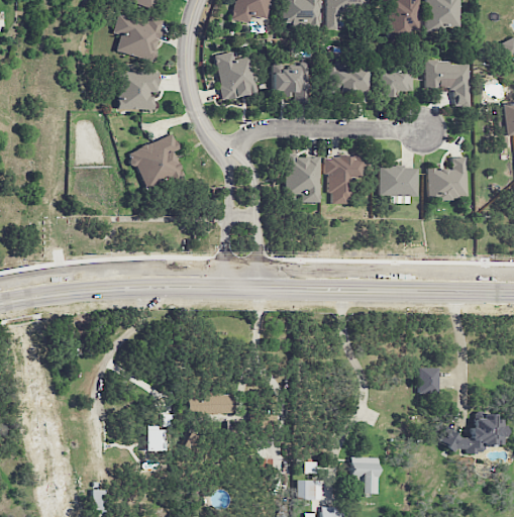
[(125,0),(153,10),(157,0),(125,0)]
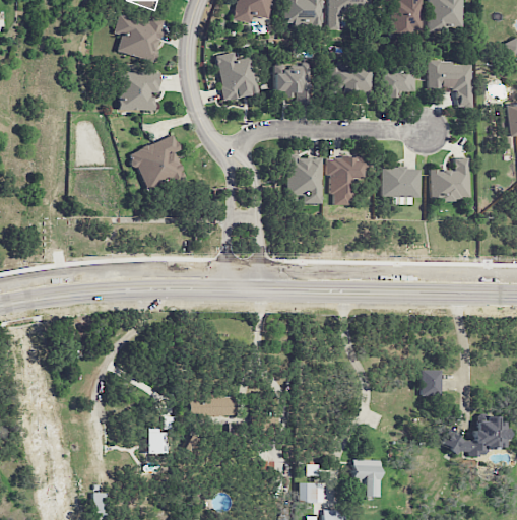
[(237,0),(233,19),(252,23),(253,16),(270,19),(273,0),(237,0)]
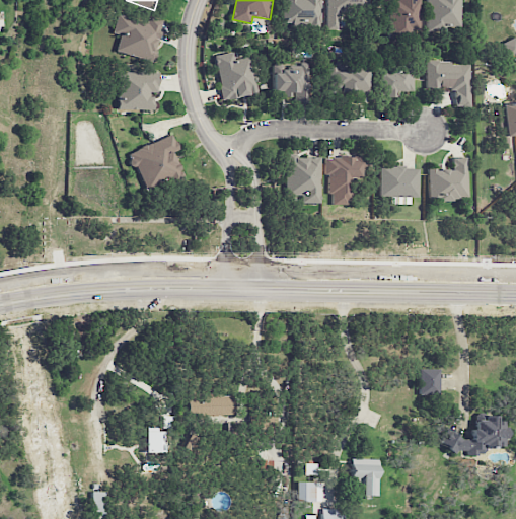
[(285,0),(286,27),(323,27),(322,0),(285,0)]
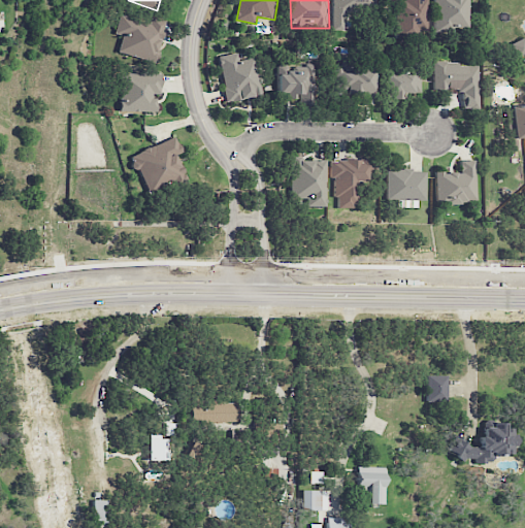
[(334,0),(335,30),(347,30),(347,11),(376,11),(376,0),(334,0)]
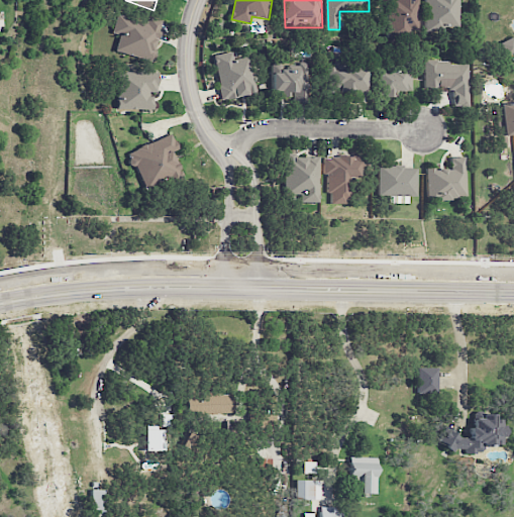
[(419,0),(396,0),(397,0),(388,0),(389,34),(420,33),(419,0)]
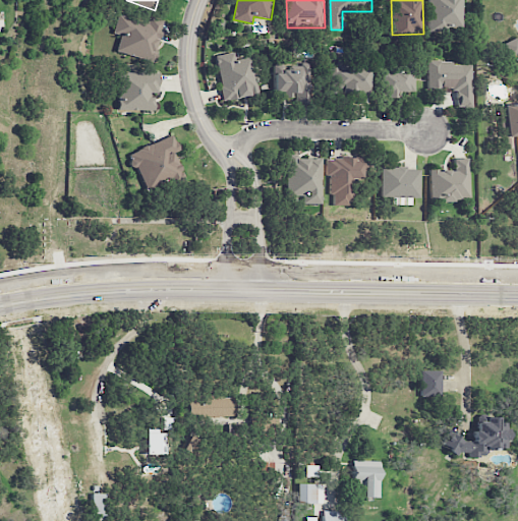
[(433,0),(433,29),(464,29),(464,0),(433,0)]
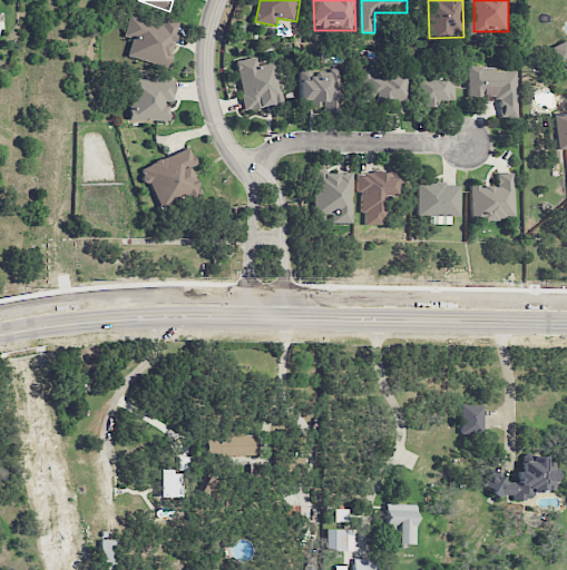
[(128,57),(169,68),(182,22),(165,18),(163,26),(130,17),(125,37),(133,39),(128,57)]
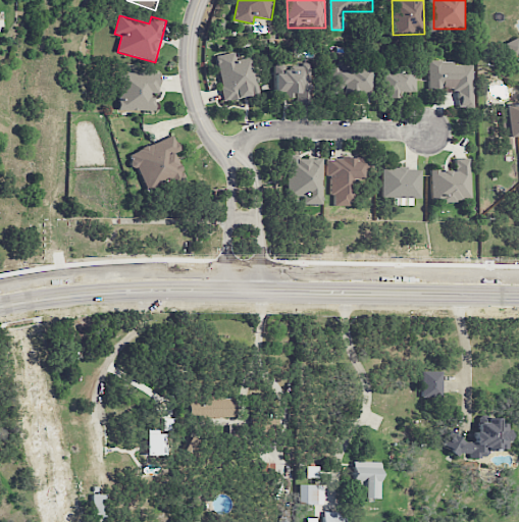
[(518,38),(506,44),(512,57),(518,53),(518,38)]
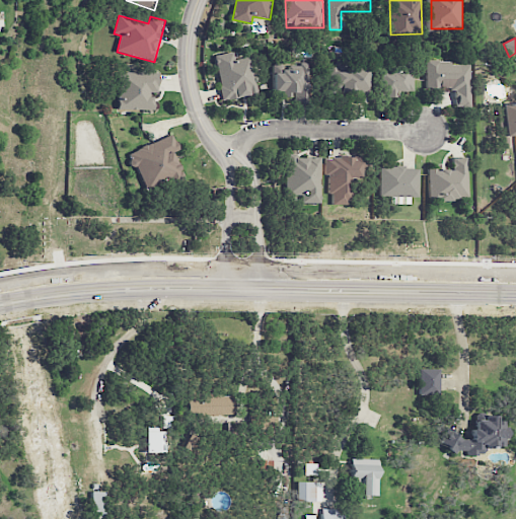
[(223,99),(258,94),(252,57),(234,60),(233,53),(217,55),(223,99)]
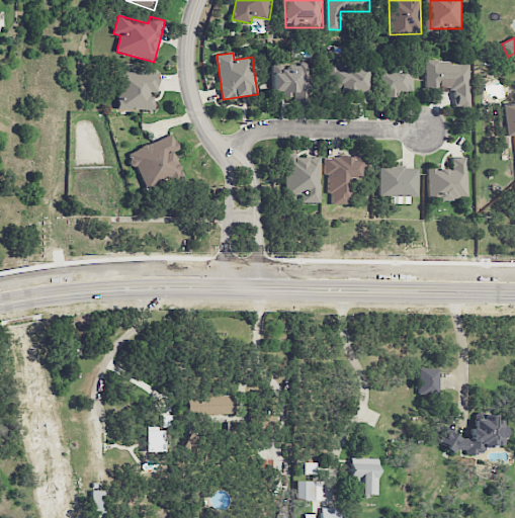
[(427,61),(428,89),(456,88),(456,106),(471,106),(470,65),(451,65),(451,60),(427,61)]
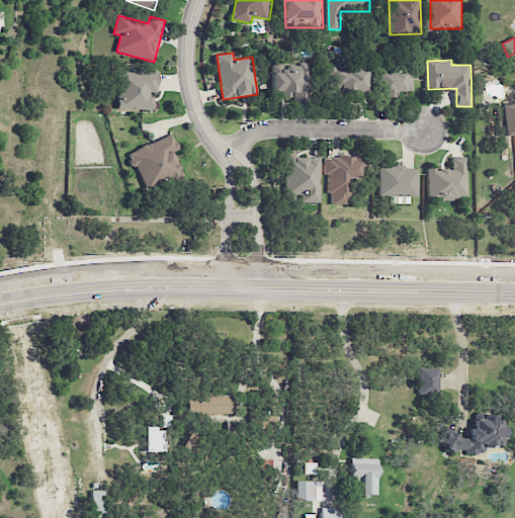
[(274,91),(282,91),(281,96),(294,97),(293,101),(309,101),(310,63),(275,62),(274,91)]
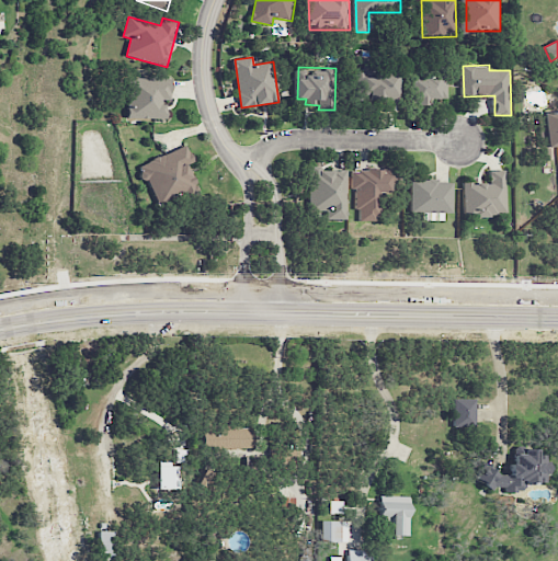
[(399,70),(375,70),(375,77),(356,77),(356,99),(382,99),(382,111),(399,111),(399,70)]
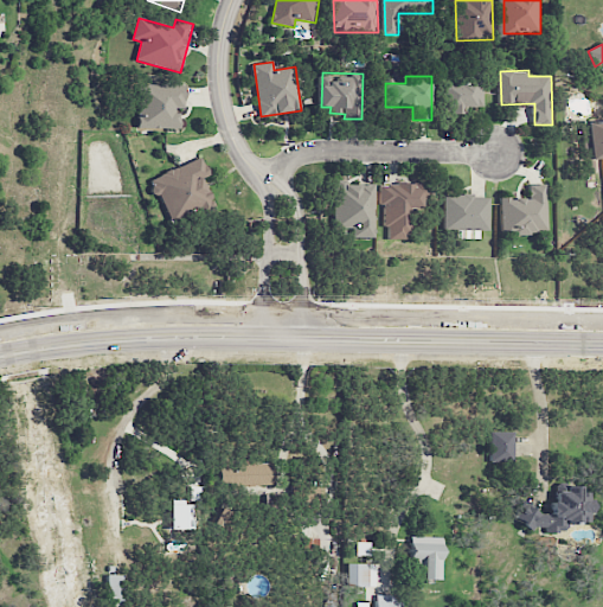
[(485,107),(485,82),(444,83),(446,112),(462,112),(462,108),(485,107)]
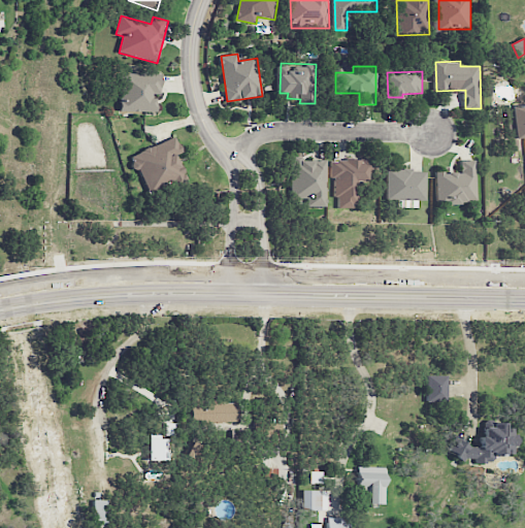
[(163,74),(122,73),(122,111),(157,112),(157,94),(163,94),(163,74)]
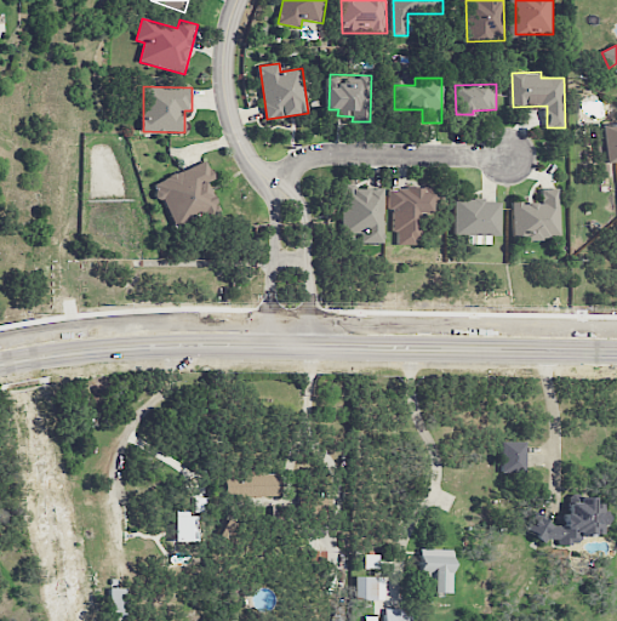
[(616,123),(599,125),(600,163),(616,161),(616,123)]
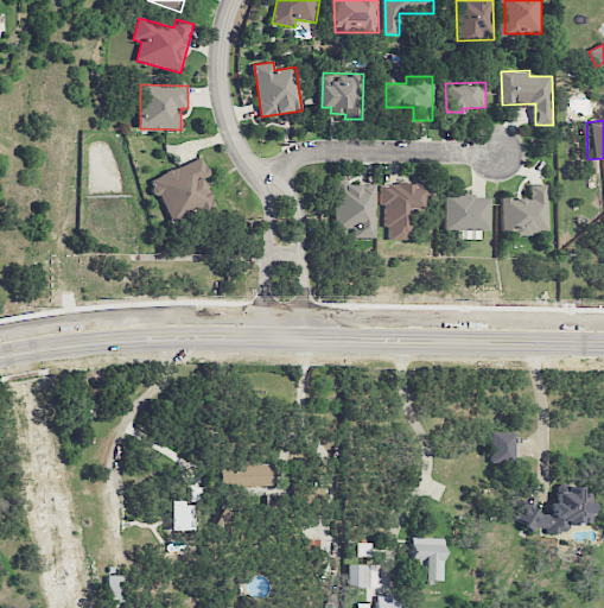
[(171,225),(216,206),(204,179),(211,176),(204,158),(153,179),(171,225)]
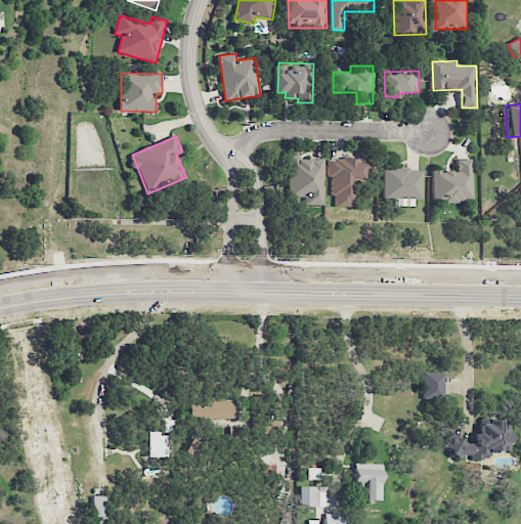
[(327,159),(291,158),(290,199),(306,199),(306,205),(324,206),(327,159)]
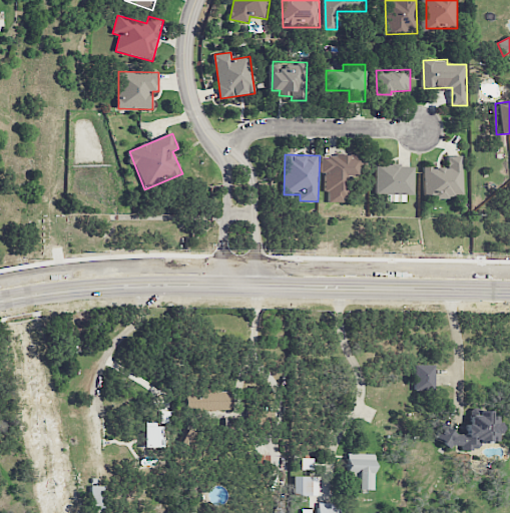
[(362,155),(325,155),(326,192),(331,192),(331,202),(346,201),(346,175),(362,175),(362,155)]
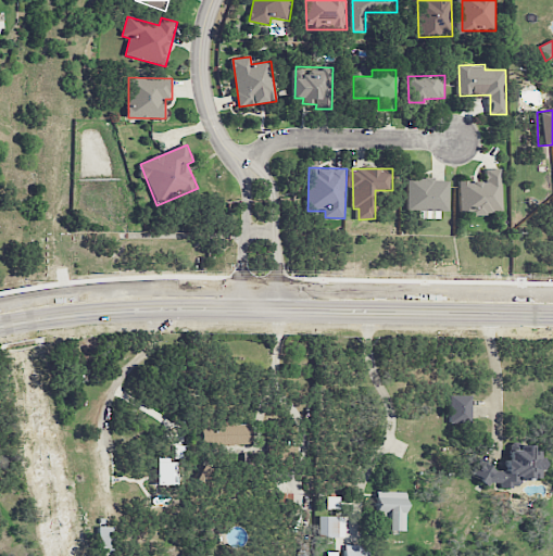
[(461,181),(462,214),(503,213),(502,168),(487,168),(487,181),(461,181)]
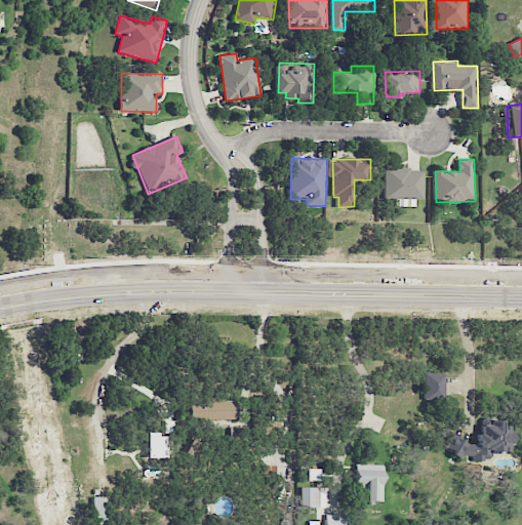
[(446,373),(426,373),(427,400),(446,400),(446,373)]
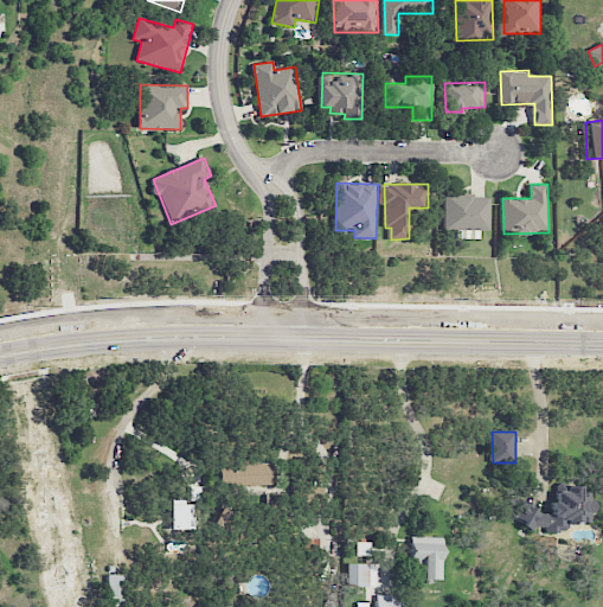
[(278,485),(278,461),(223,462),(223,486),(278,485)]
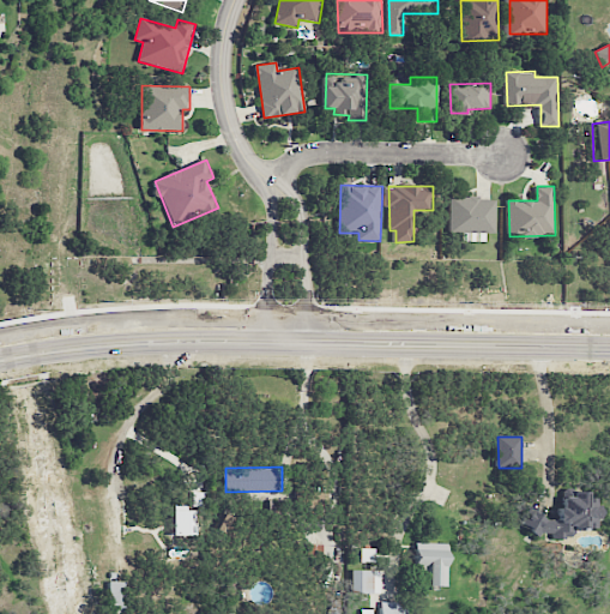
[(560,519),(557,519),(529,511),(523,529),(545,536),(550,536),(560,539),(573,539),(577,529),(599,529),(603,517),(603,498),(590,498),(590,494),(565,494),(565,499),(560,515),(560,519)]
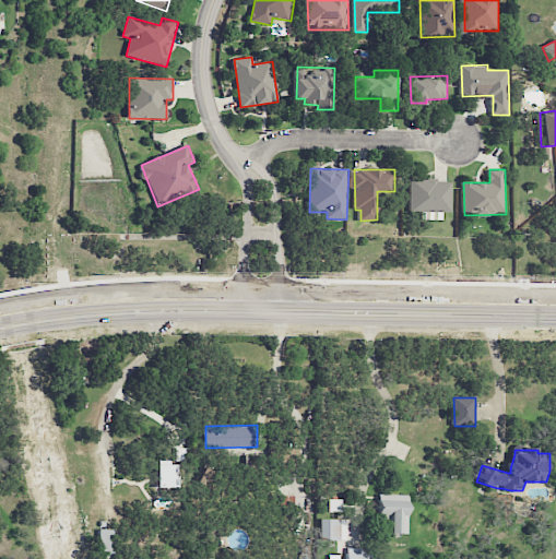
[(160,488),(178,487),(178,465),(160,465),(160,488)]
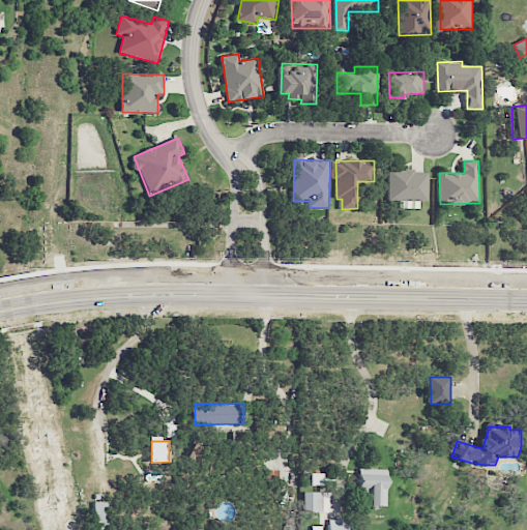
[(360,488),(372,488),(372,505),(388,506),(388,469),(360,469),(360,488)]
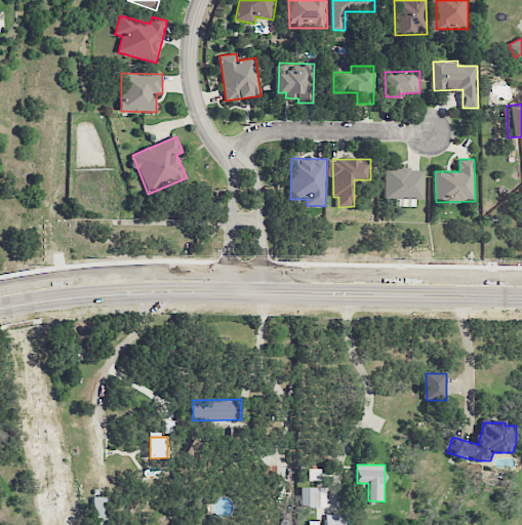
[(327,508),(328,488),(304,487),(303,508),(327,508)]
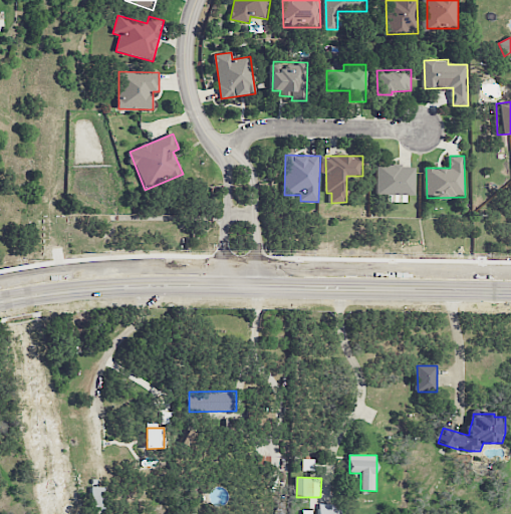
[(105,487),(92,487),(92,513),(105,513),(105,487)]
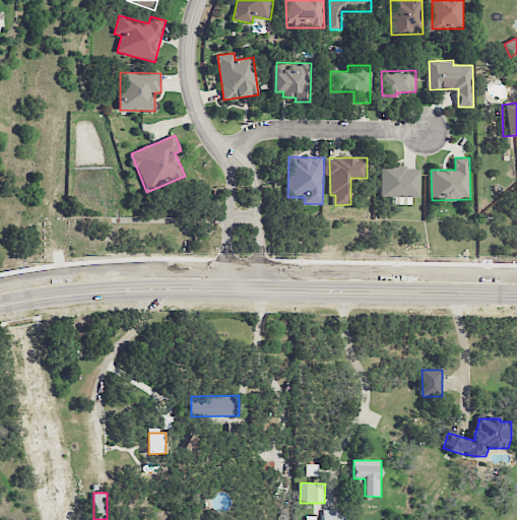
[(345,519),(345,510),(324,511),(324,519),(345,519)]
